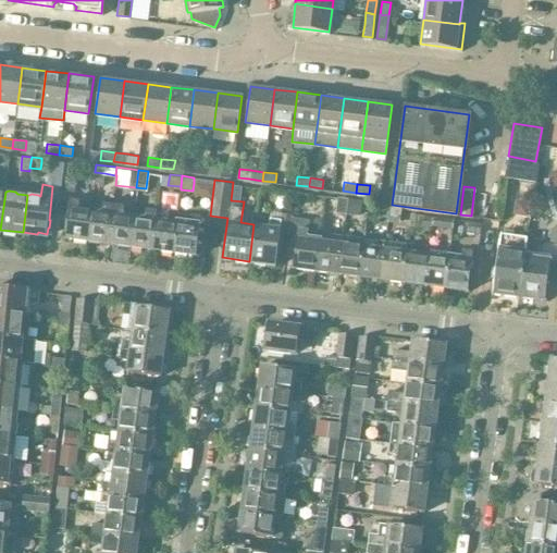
[(345,210),(347,197),(337,196),(336,209),(345,210)]
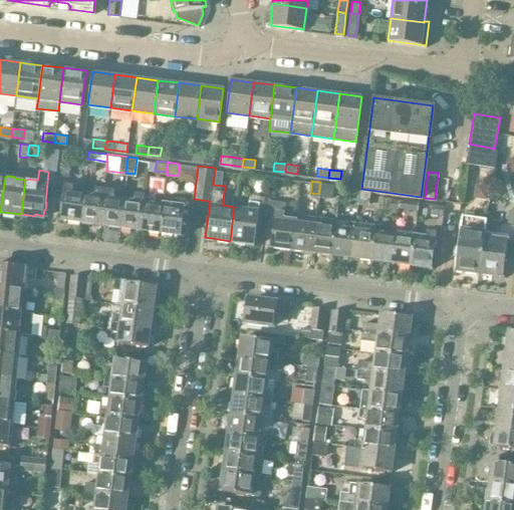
[(332,196),(333,184),(320,182),(318,194),(332,196)]
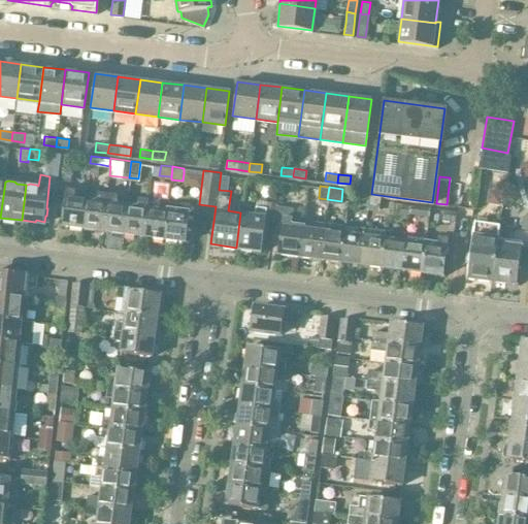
[(87,196),(74,195),(75,189),(65,188),(61,224),(83,227),(86,199),(87,198),(87,196)]
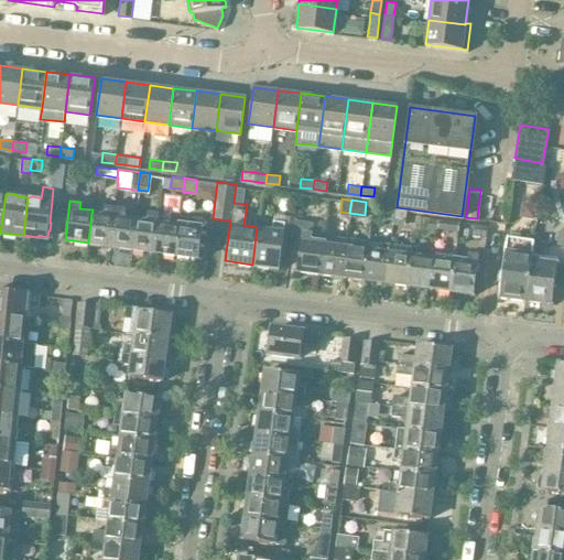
[(104,214),(93,212),(91,213),(88,243),(109,245),(114,206),(105,205),(104,214)]
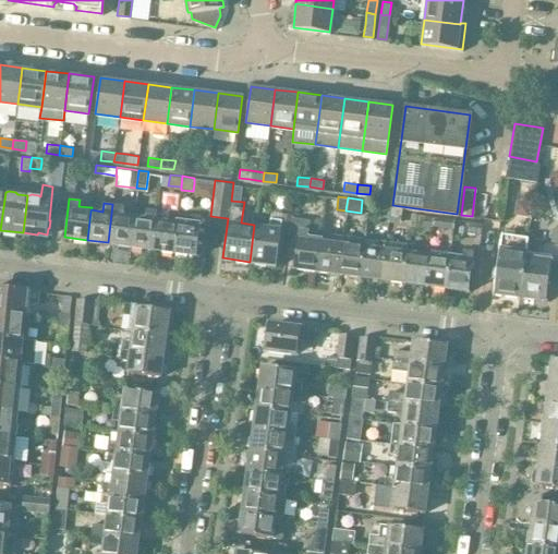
[(123,205),(112,204),(108,242),(130,245),(133,216),(122,214),(123,205)]
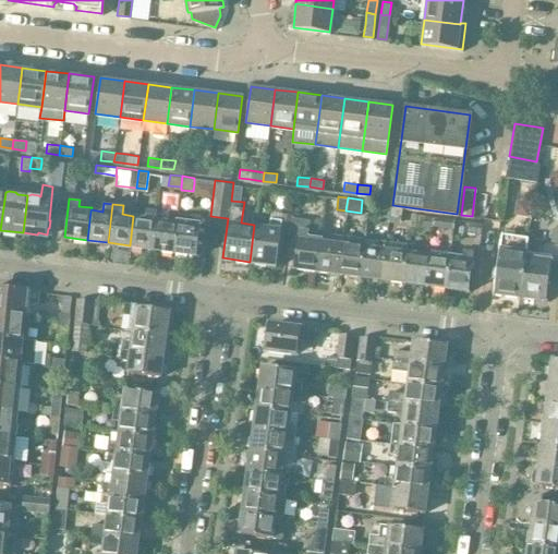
[(145,217),(133,216),(130,245),(152,248),(156,209),(146,208),(145,217)]
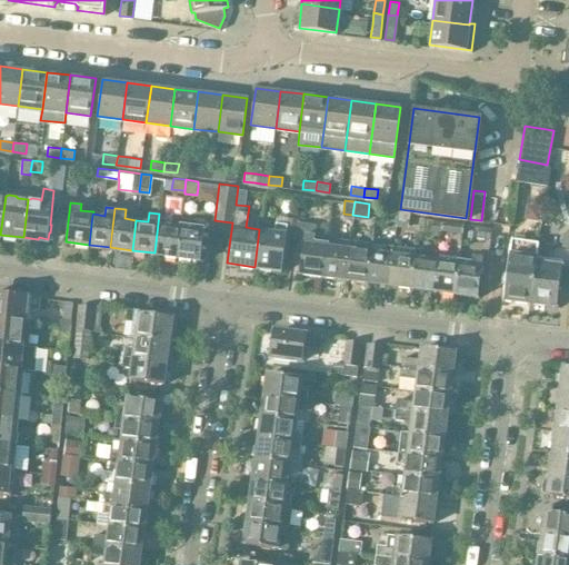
[(397,214),(388,212),(387,225),(395,226),(397,214)]
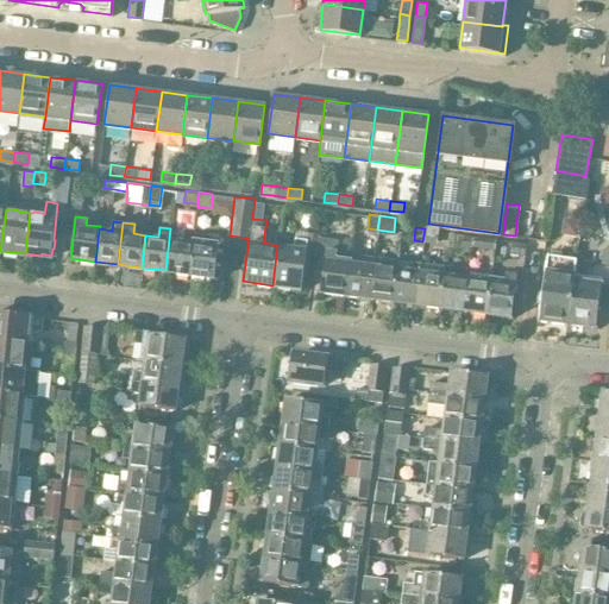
[(182,231),(170,228),(165,270),(188,274),(193,241),(181,240),(182,231)]
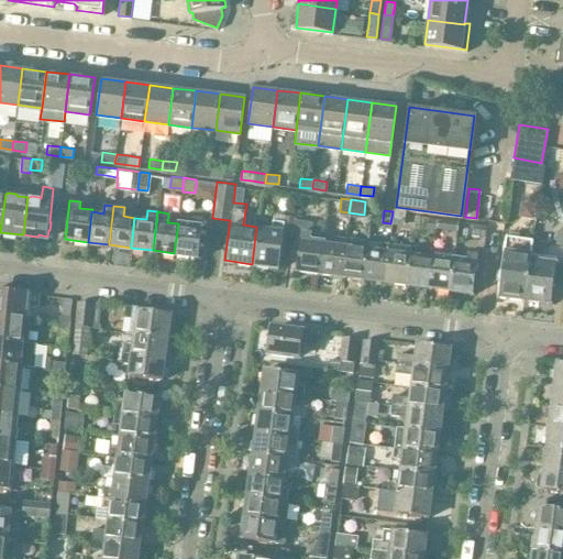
[(403,212),(393,211),(390,223),(400,225),(403,212)]
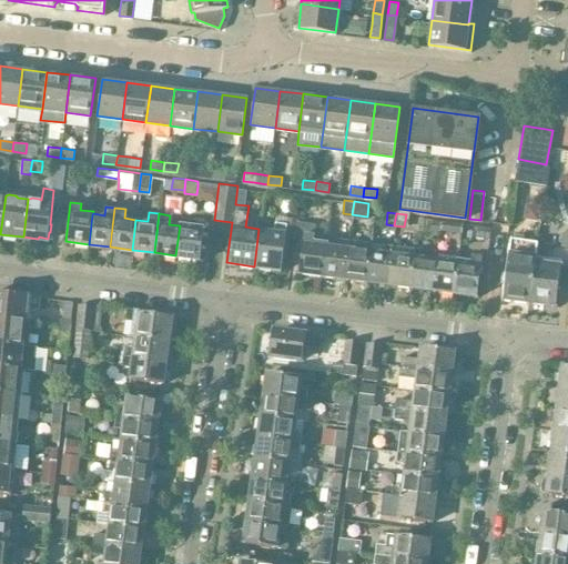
[(181,217),(180,225),(175,255),(200,259),(204,220),(181,217)]
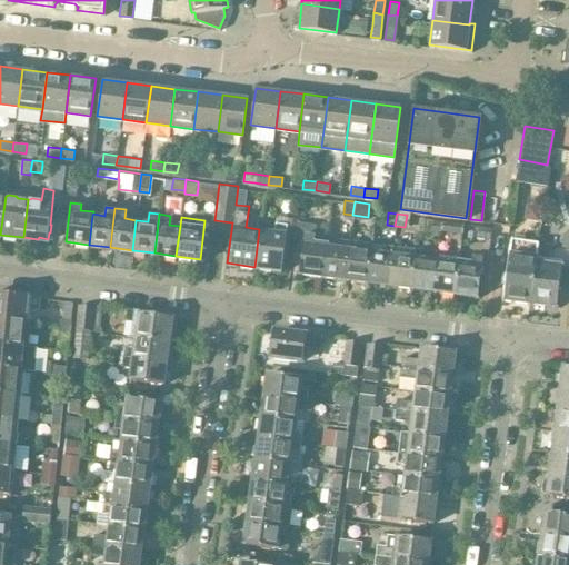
[(281,270),(286,236),(293,237),(295,233),(296,220),(297,218),(288,217),(287,224),(276,221),(273,230),(259,229),(255,267),(281,270)]
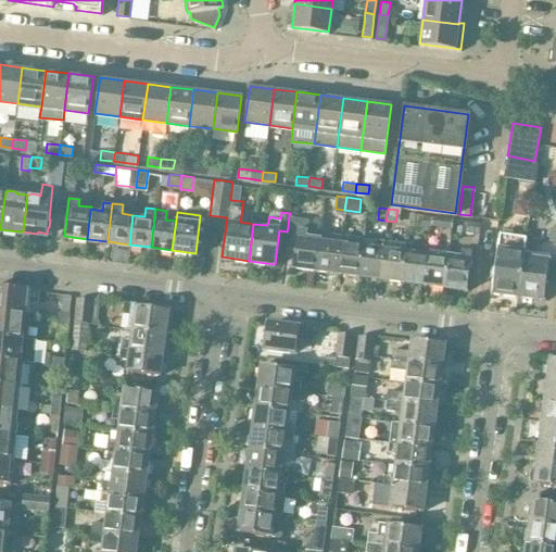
[(431,214),(422,213),(421,225),(430,226),(431,214)]
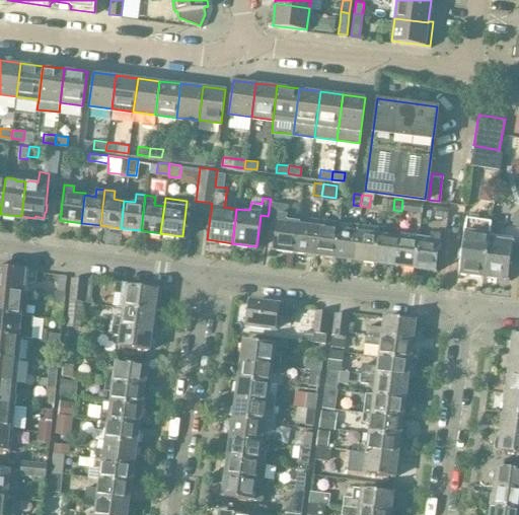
[(423,203),(402,200),(401,211),(421,213),(423,203)]
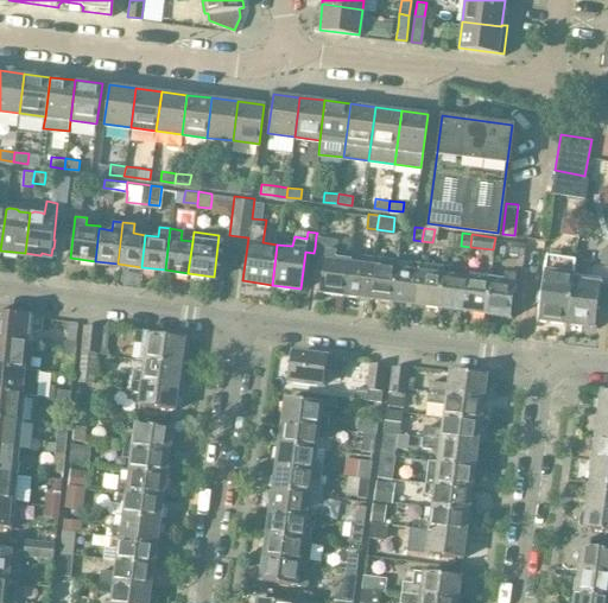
[(344,293),(348,261),(349,261),(349,259),(335,258),(337,237),(316,235),(315,248),(324,249),(320,291),(344,293)]
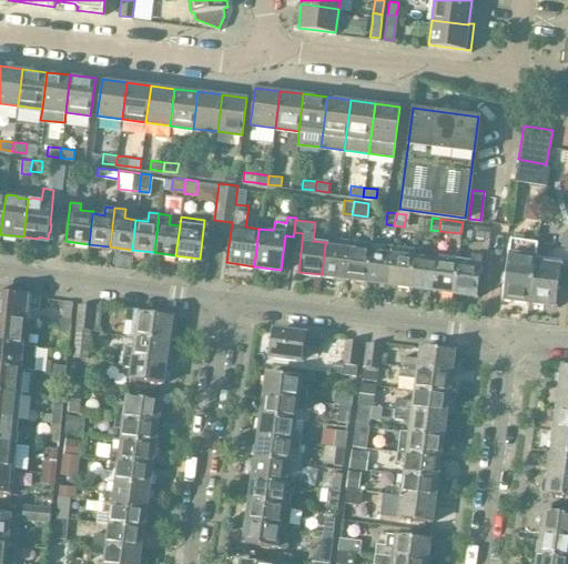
[(490,225),(477,224),(475,235),(489,238),(490,225)]
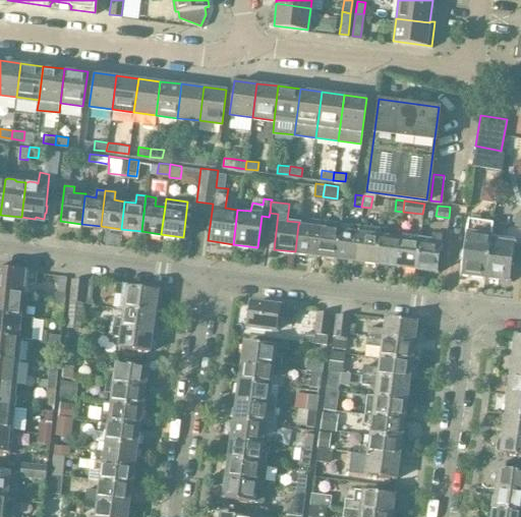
[(308,225),(299,224),(298,224),(295,251),(315,254),(320,219),(309,217),(308,225)]
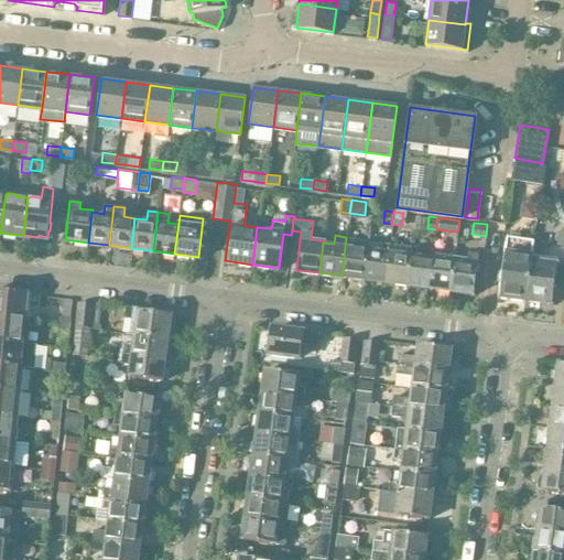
[(357,238),(346,237),(342,276),(362,278),(367,248),(355,247),(357,238)]
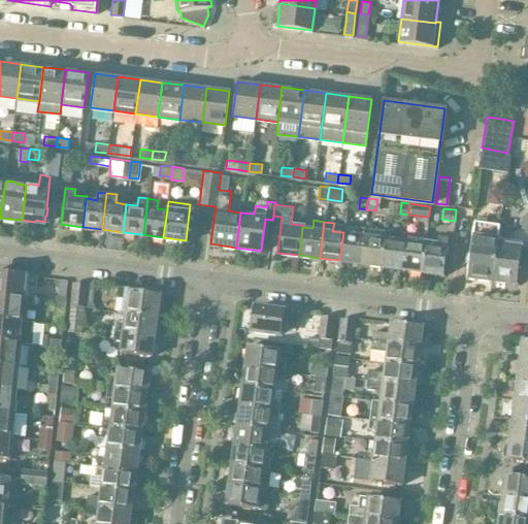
[(487,236),(472,234),(470,253),(469,252),(468,261),(469,261),(467,277),(492,281),(496,243),(497,242),(499,224),(489,222),(487,236)]
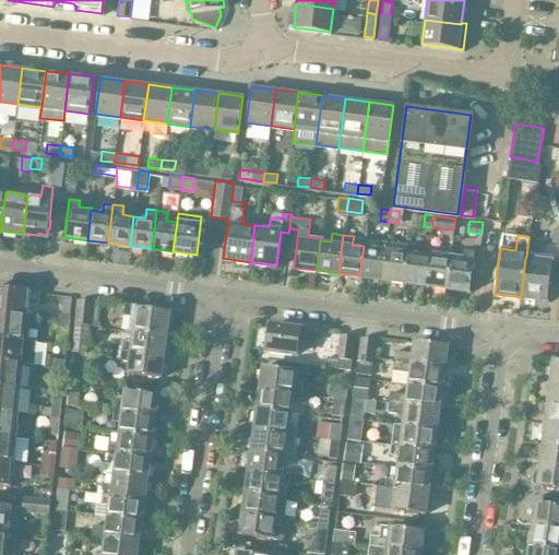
[(375,248),(364,246),(359,275),(381,279),(385,240),(376,239),(375,248)]
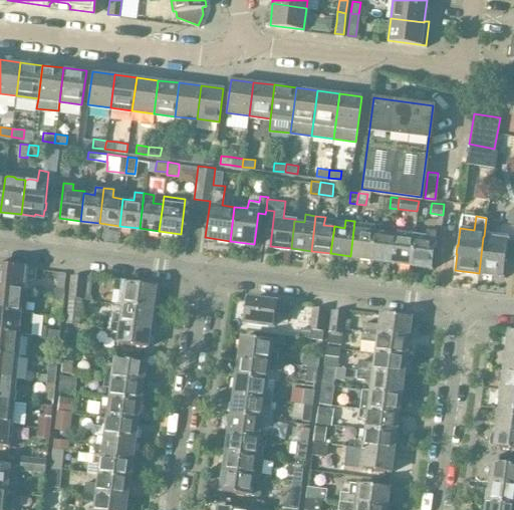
[(364,222),(354,221),(350,256),(370,259),(374,231),(363,230),(364,222)]
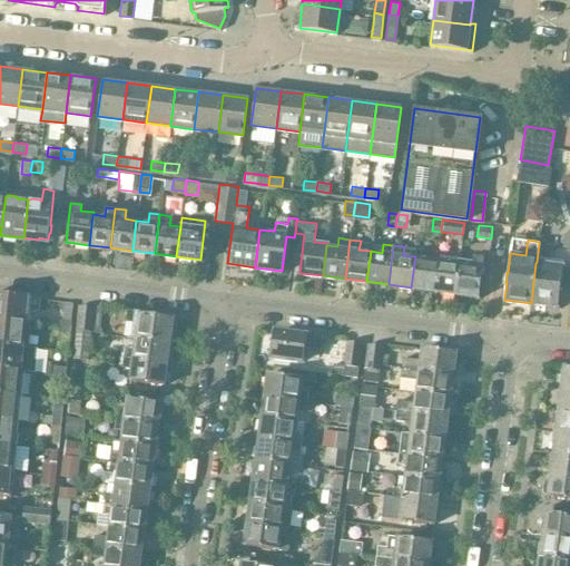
[(426,259),(415,256),(411,288),(433,290),(438,251),(428,250),(426,259)]
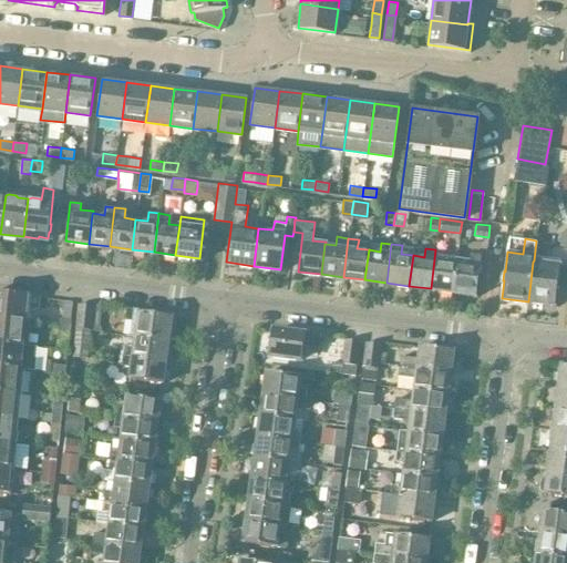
[(446,251),(435,249),(431,288),(452,292),(456,262),(455,260),(445,259),(446,251)]
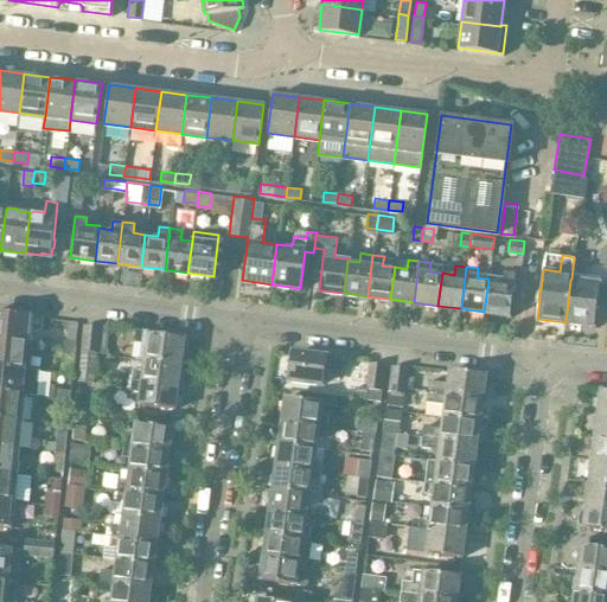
[(503,279),(489,276),(487,279),(489,280),(484,312),(509,314),(515,273),(503,271),(503,279)]
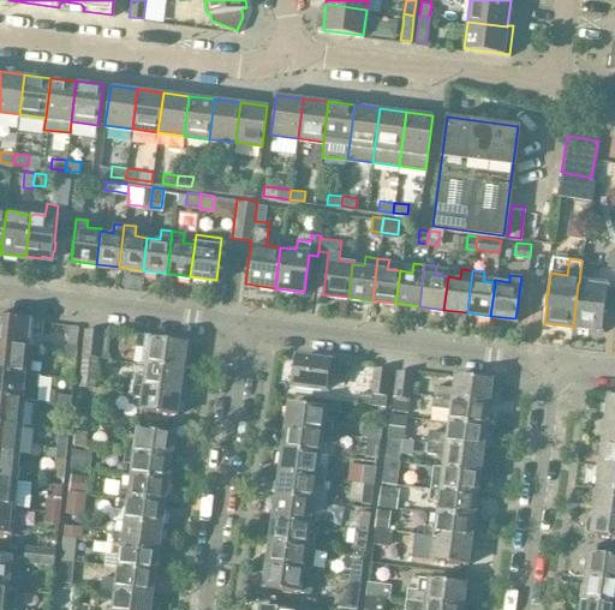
[(607,286),(579,282),(578,283),(573,327),(602,330),(603,321),(607,322),(608,312),(604,311),(607,286)]
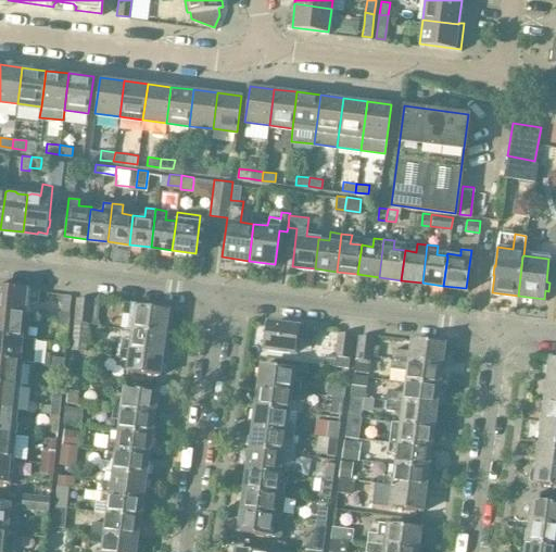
[(38,301),(39,289),(0,284),(0,310),(27,313),(27,311),(28,309),(29,302),(38,301)]
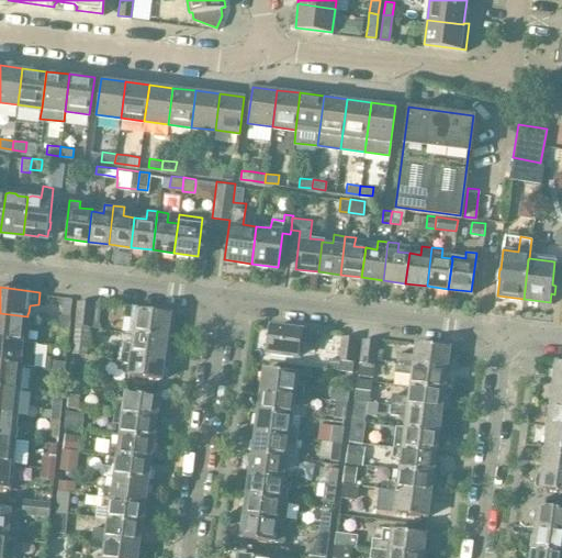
[(71,297),(65,296),(63,313),(58,313),(58,319),(69,320),(71,297)]
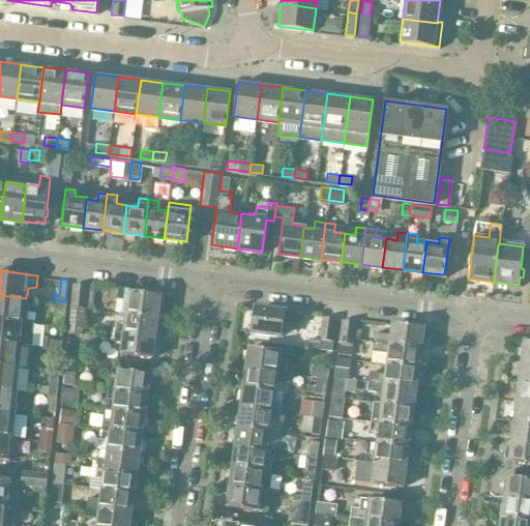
[(85,308),(87,284),(74,282),(70,305),(85,308)]
